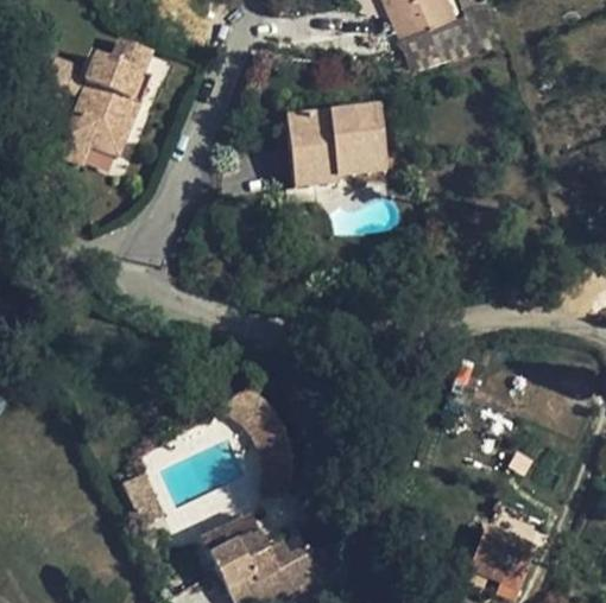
[(435,14),(460,4),(459,0),(397,0),(405,19),(433,7),(435,14)]
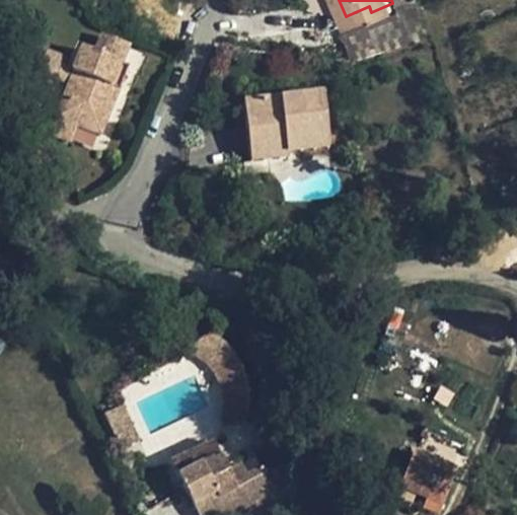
[(359,55),(433,31),(423,0),(395,0),(398,8),(346,29),(355,54),(359,55)]
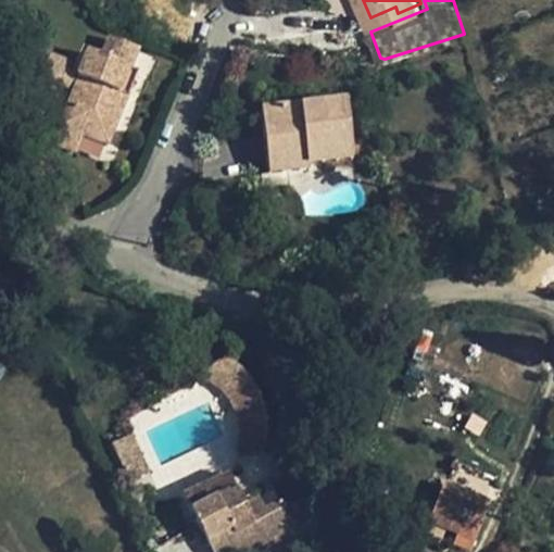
[(89,47),(79,70),(78,74),(79,75),(74,86),(60,122),(62,123),(55,138),(75,147),(82,130),(108,141),(138,69),(131,65),(139,46),(109,34),(101,52),(89,47)]
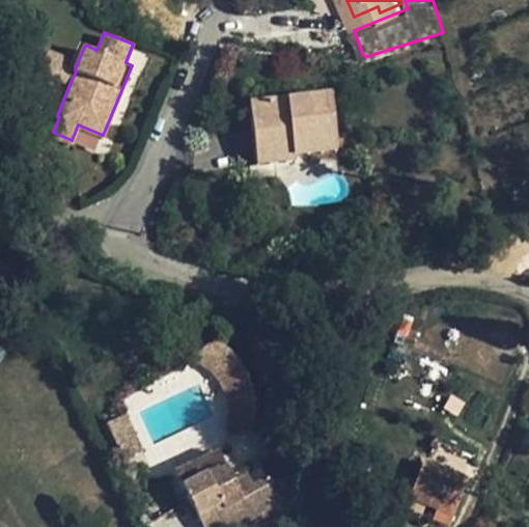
[(56,84),(59,78),(66,62),(68,56),(49,48),(36,76),(56,84)]
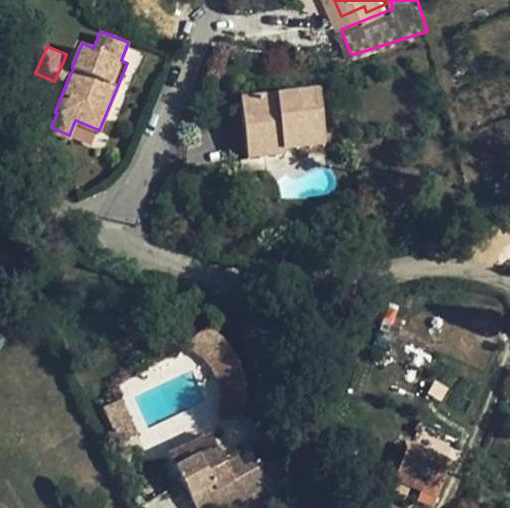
[(73,64),(64,60),(57,75),(68,79),(73,69),(72,68),(73,64)]
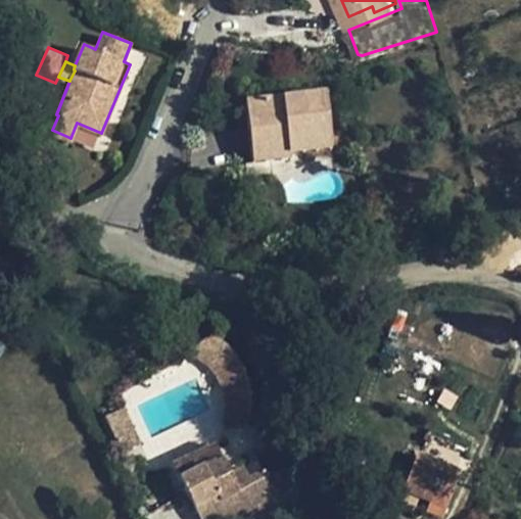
[(331,144),(325,92),(282,98),(281,95),(246,99),(253,157),(289,154),(289,148),(331,144)]
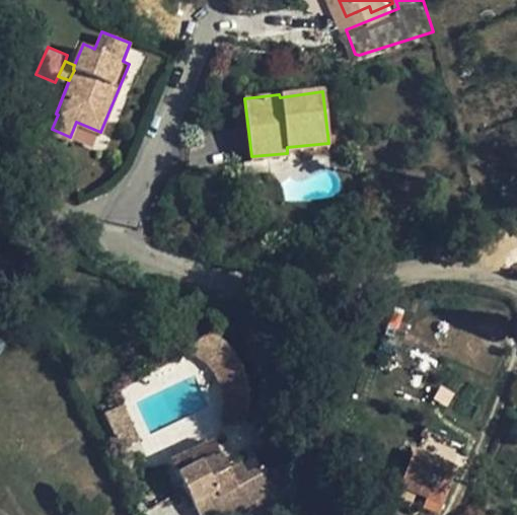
[(197,339),(192,347),(194,350),(209,359),(218,368),(221,378),(224,389),(225,400),(224,416),(232,418),(240,417),(245,414),(249,408),(250,402),(250,392),(249,380),(244,369),(234,351),(227,342),(214,334),(207,335),(197,339)]
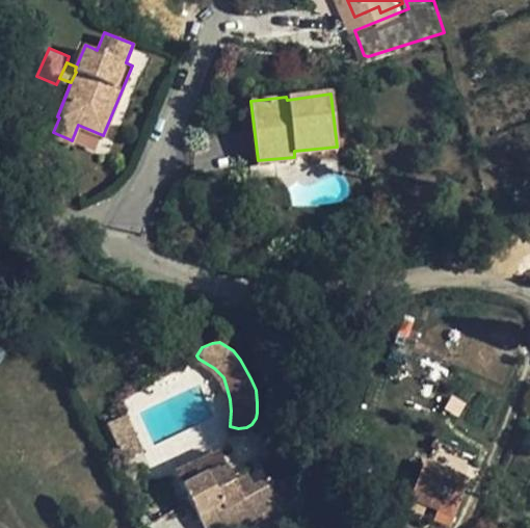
[(303,466),(288,440),(268,449),(277,470),(280,469),(285,477),(291,474),(303,466)]
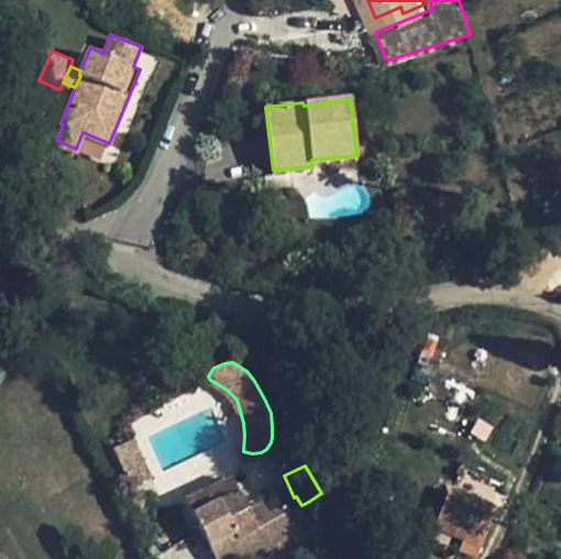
[(194,511),(196,511),(240,490),(243,489),(234,472),(186,495),(194,511)]
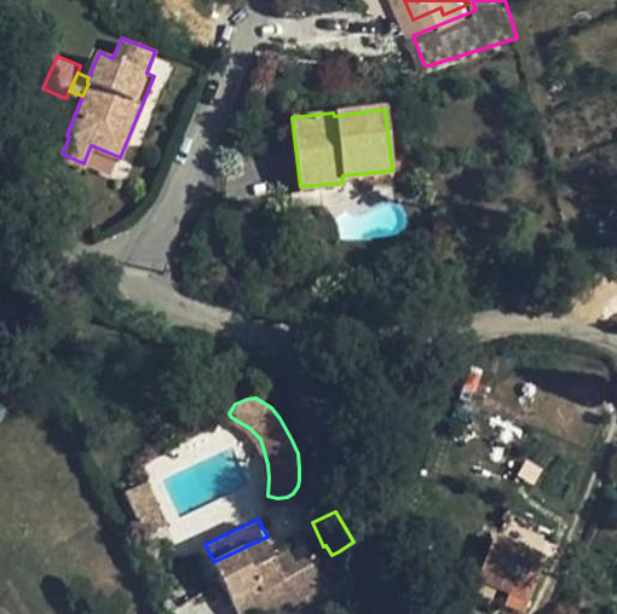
[(502,521),(497,534),(545,551),(549,539),(502,521)]
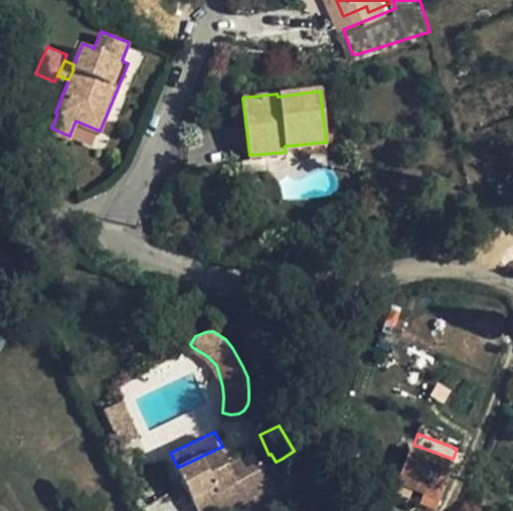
[(436,503),(453,459),(413,445),(401,479),(402,480),(416,485),(428,490),(424,499),(436,503)]
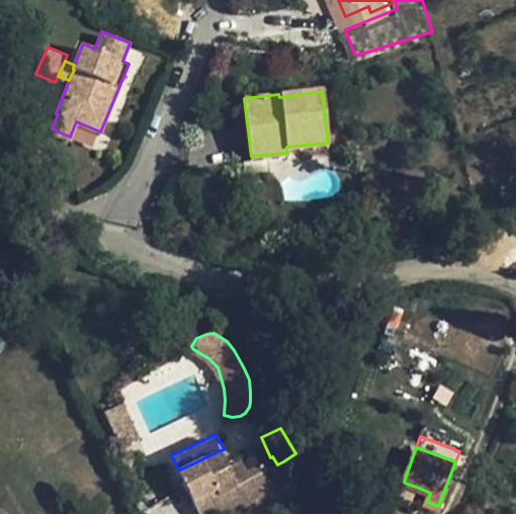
[(234,475),(229,465),(221,450),(180,469),(202,513),(204,513),(225,504),(228,511),(274,487),(262,460),(248,468),(234,475)]
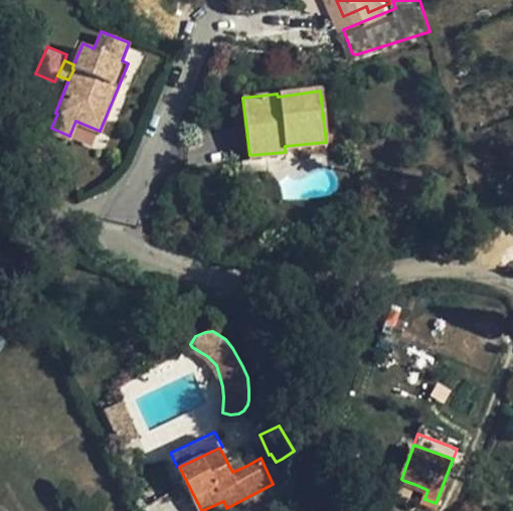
[(269,455),(261,458),(273,484),(289,475),(282,459),(276,462),(271,454),(269,455)]
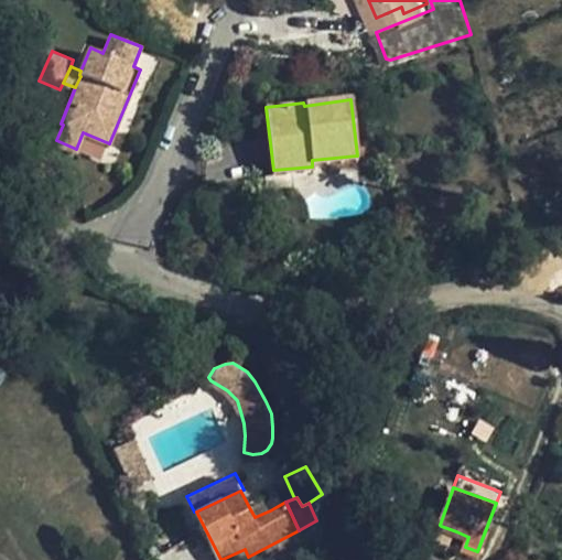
[(265,499),(249,507),(255,517),(270,510),(265,499)]
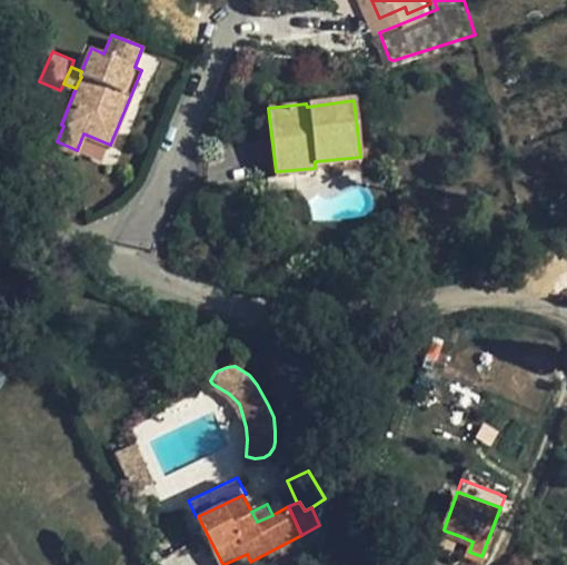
[(457,545),(460,536),(445,531),(441,539),(457,545)]
